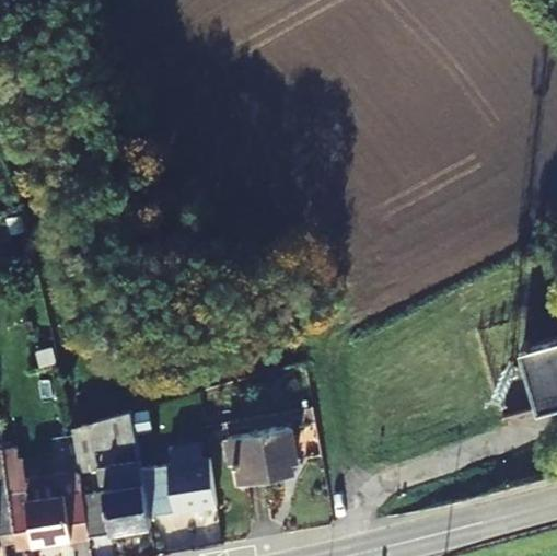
[(556,350),(525,357),(538,423),(556,418),(556,350)]
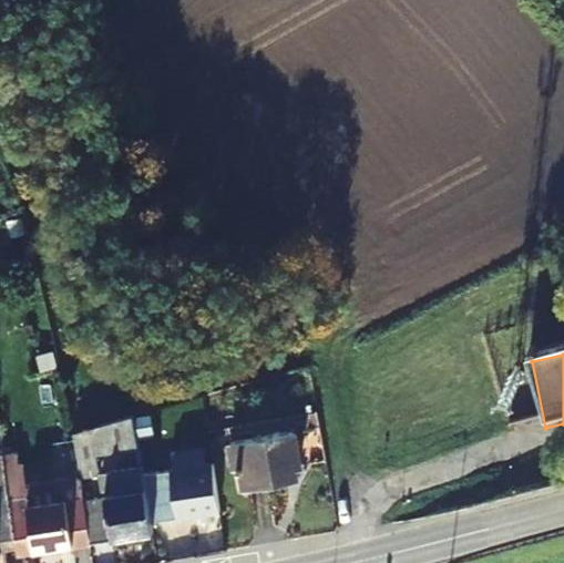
[(80,477),(141,463),(131,418),(71,436),(80,477)]
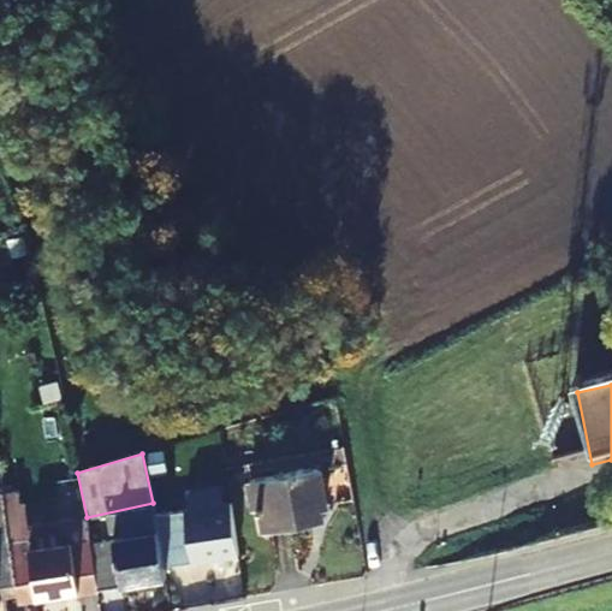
[(249,479),(253,506),(259,505),(261,526),(320,518),(319,506),(326,506),(321,469),(249,479)]
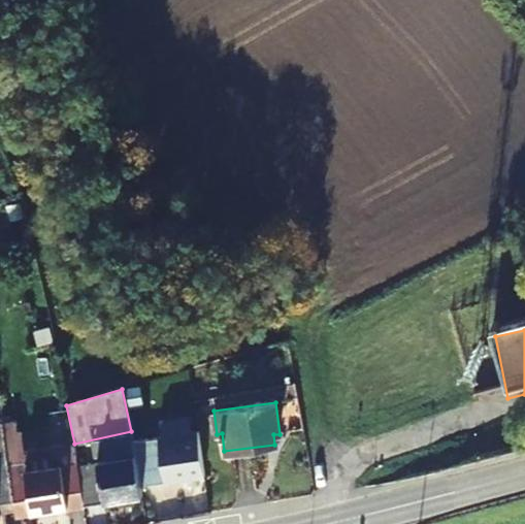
[(6,459),(18,456),(12,427),(1,429),(6,459)]
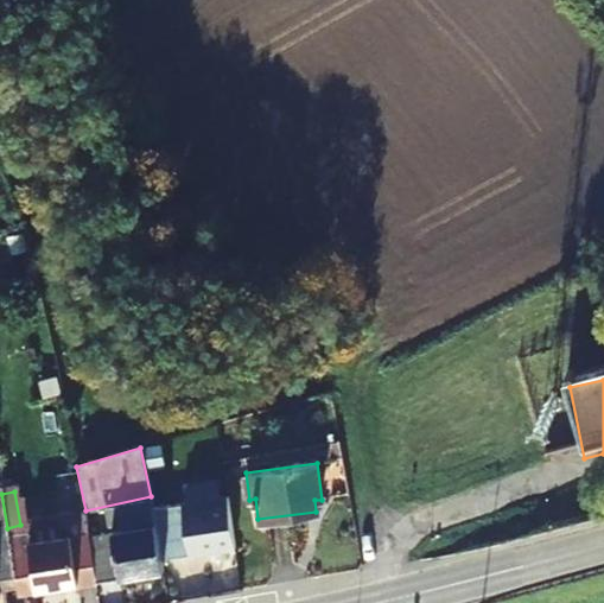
[(81,515),(20,525),(7,528),(7,531),(10,547),(10,551),(84,537),(81,515)]
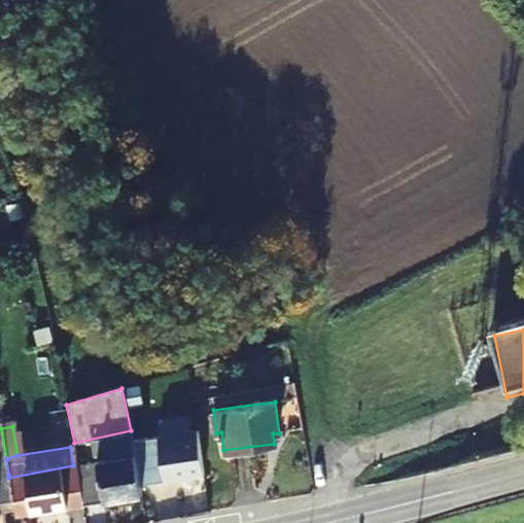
[(88,502),(143,496),(135,455),(79,466),(88,502)]
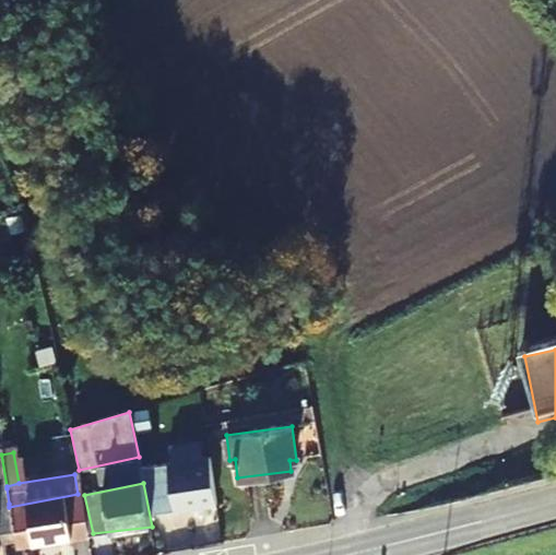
[(15,550),(84,540),(78,494),(9,507),(13,540),(15,550)]
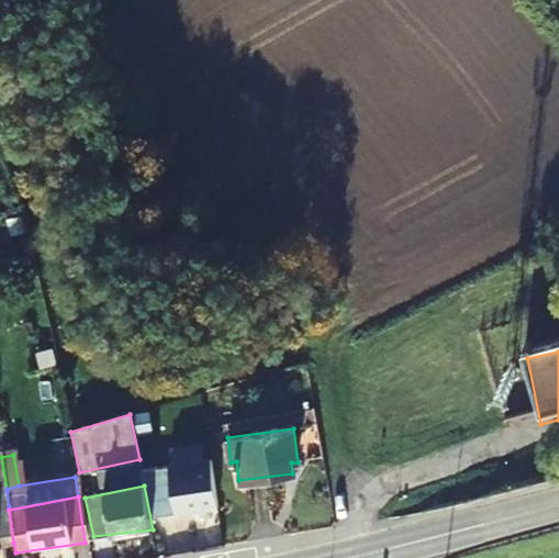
[(9,510),(9,506),(0,508),(0,554),(1,554),(0,545),(13,543),(9,510)]
